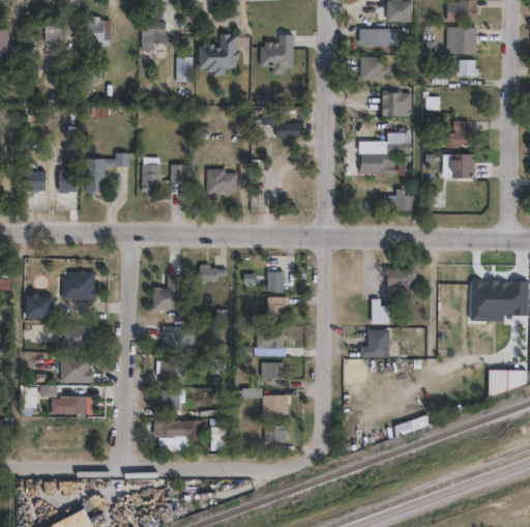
[(388,0),(413,1),(413,21),(387,21),(388,0)]
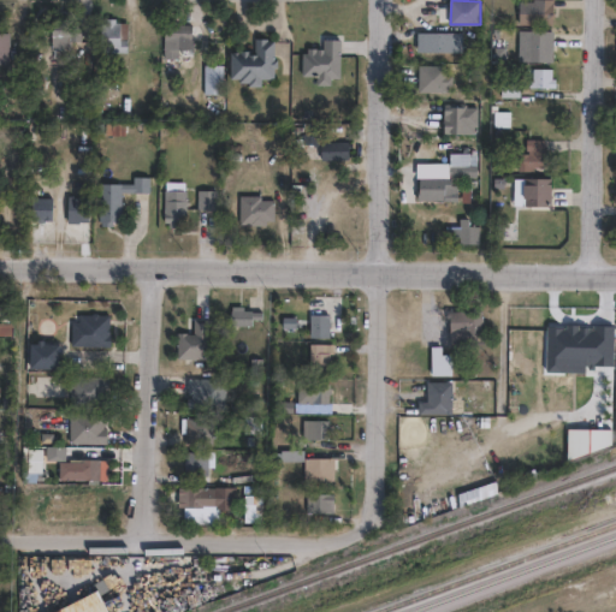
[(556,0),(556,24),(521,24),(521,1),(535,1),(535,0),(556,0)]
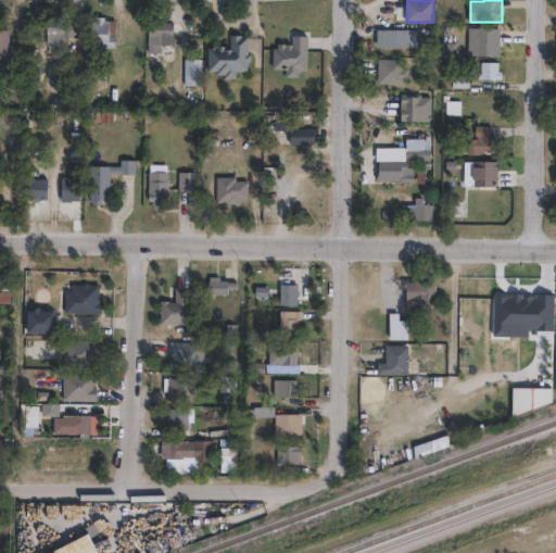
[(103,17),(103,21),(115,21),(115,48),(90,48),(90,21),(95,21),(95,17),(103,17)]
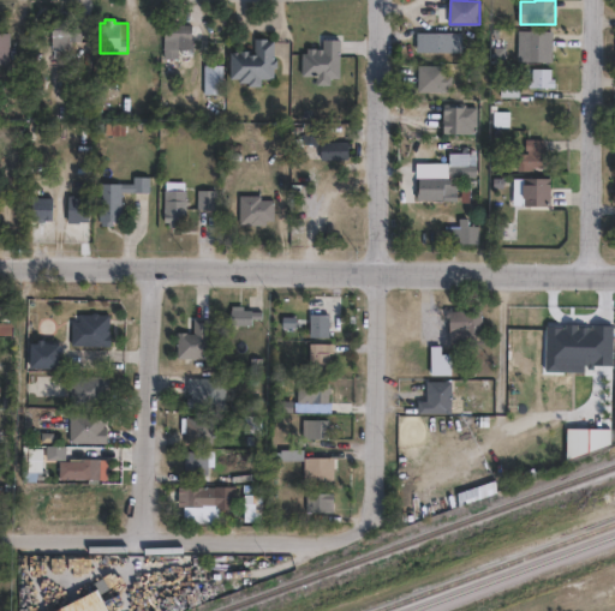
[(175,23),(175,27),(192,27),(191,51),(175,51),(175,59),(162,59),(163,25),(167,25),(167,23),(175,23)]
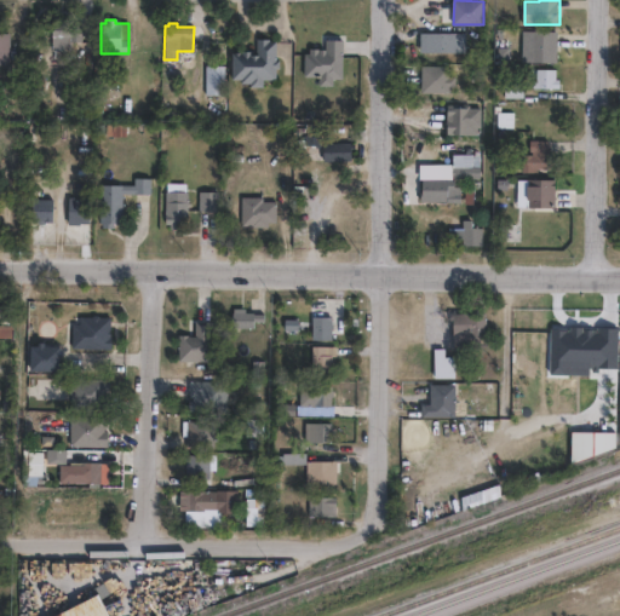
[(82,33),(81,42),(69,42),(69,52),(51,52),(52,30),(70,30),(70,33),(82,33)]
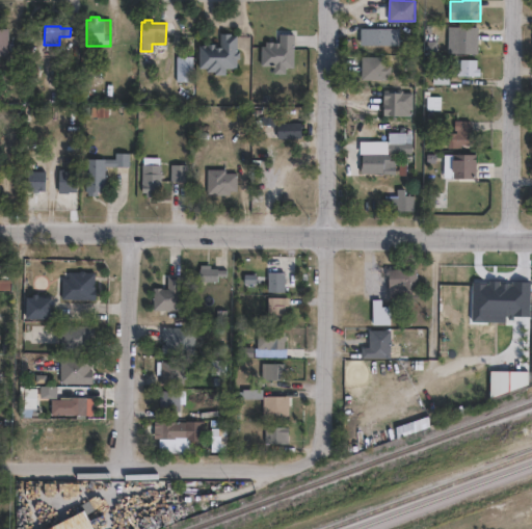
[(479,27),(479,54),(454,53),(454,44),(453,44),(453,38),(454,38),(454,27),(479,27)]
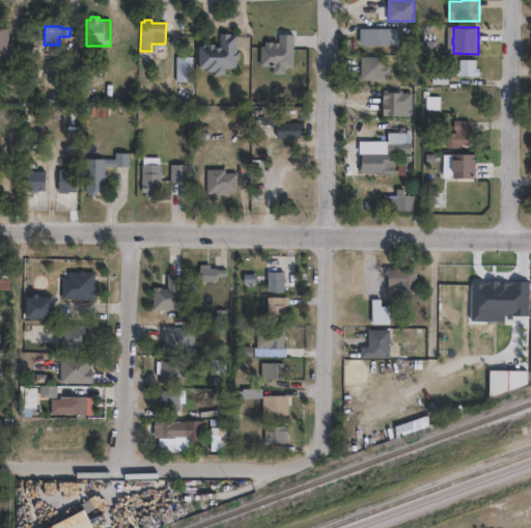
[(7,55),(0,55),(0,28),(8,29),(7,55)]
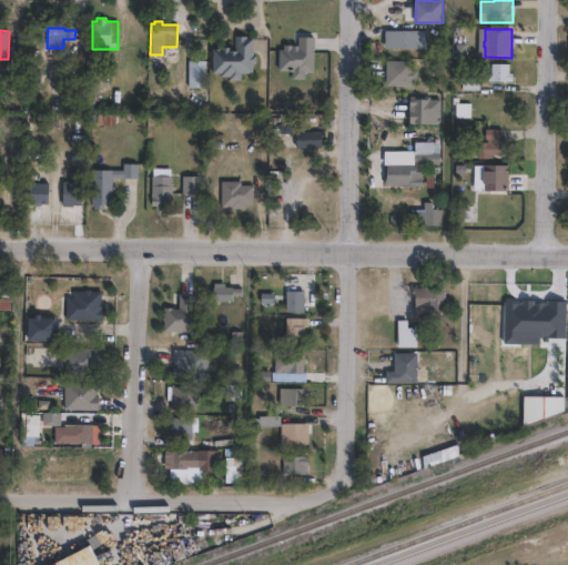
[(427,31),(427,48),(386,48),(386,30),(427,31)]
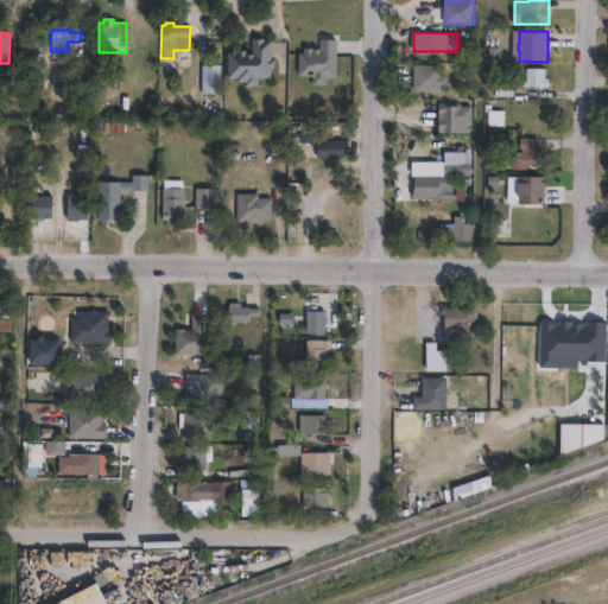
[(272,38),(271,78),(259,78),(259,86),(238,84),(238,80),(228,80),(228,52),(238,52),(238,50),(252,51),(252,38),(272,38)]
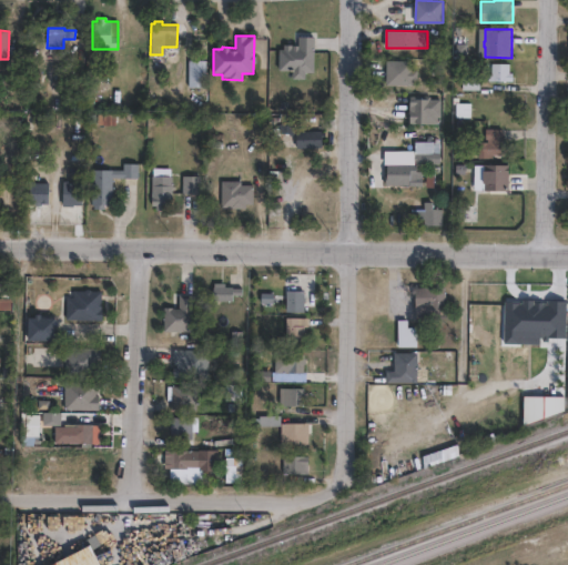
[(315,37),(314,72),(305,72),(305,79),(293,79),(293,71),(279,70),(280,49),(283,49),(284,44),(298,46),(298,37),(315,37)]
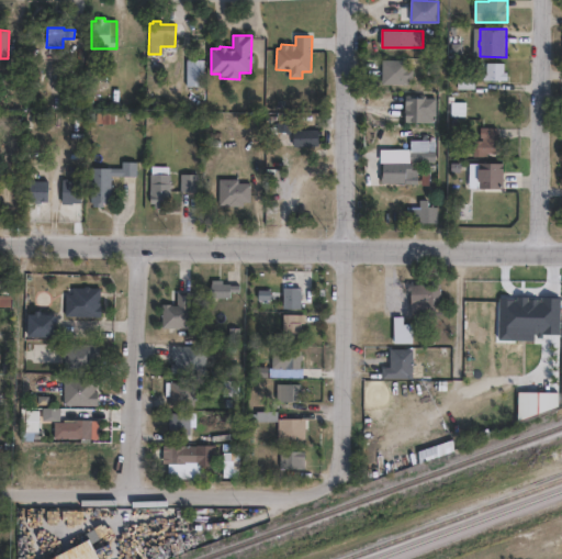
[(408,59),(408,69),(414,69),(414,84),(383,84),(383,60),(408,59)]
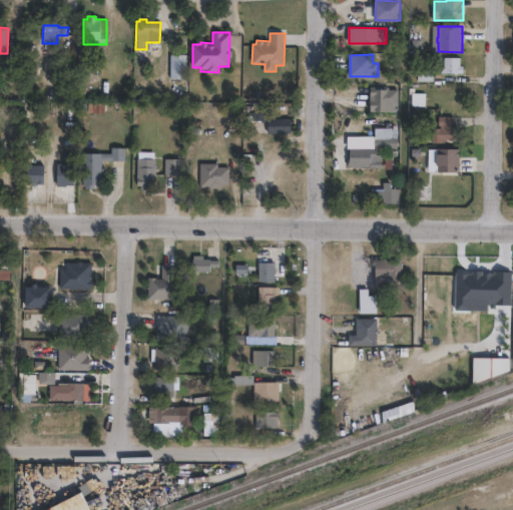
[(184,55),(184,80),(169,80),(169,55),(184,55)]
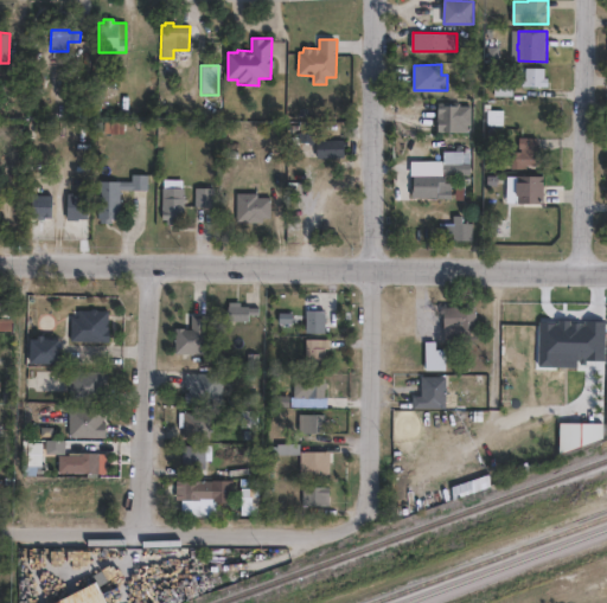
[(550,78),(550,87),(523,87),(523,79),(526,79),(526,68),(545,69),(545,78),(550,78)]
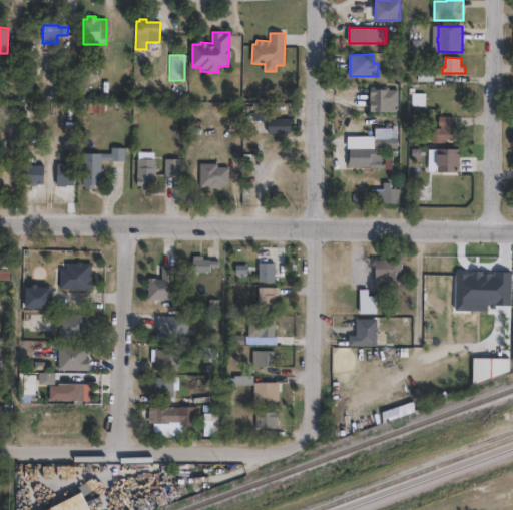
[(434,81),(419,81),(419,69),(434,69),(434,81)]
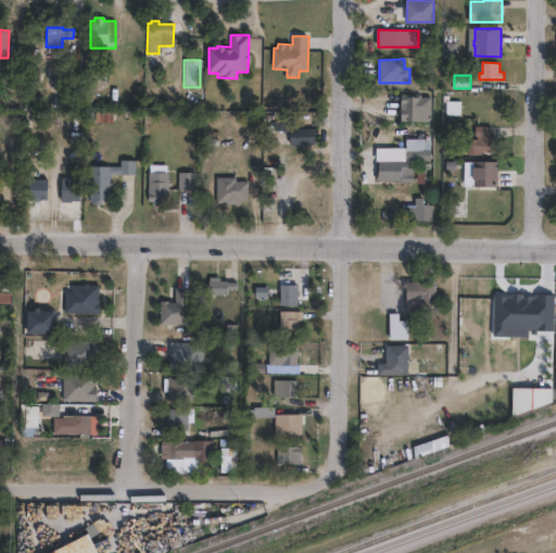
[(431,97),(431,114),(403,114),(403,112),(401,112),(401,108),(403,108),(403,96),(431,97)]
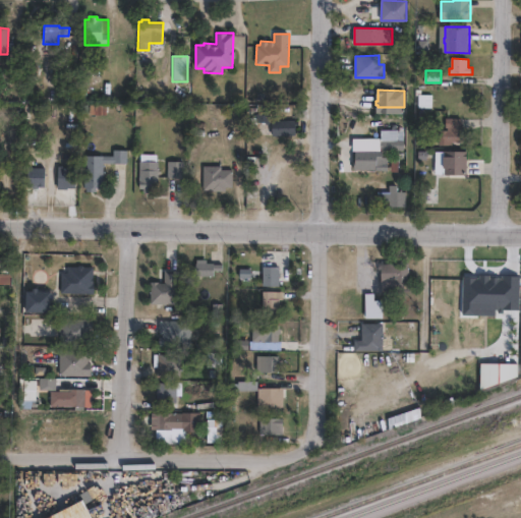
[(460,118),(460,126),(462,126),(462,131),(460,131),(460,141),(455,141),(455,145),(438,145),(438,129),(447,129),(447,127),(445,127),(445,118),(460,118)]
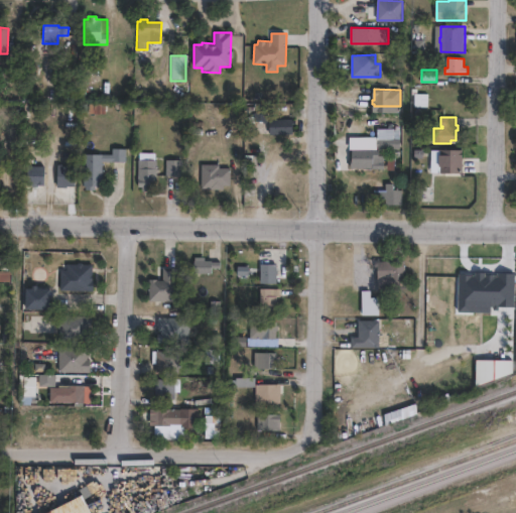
[(291,134),(269,134),(269,120),(291,119),(291,134)]
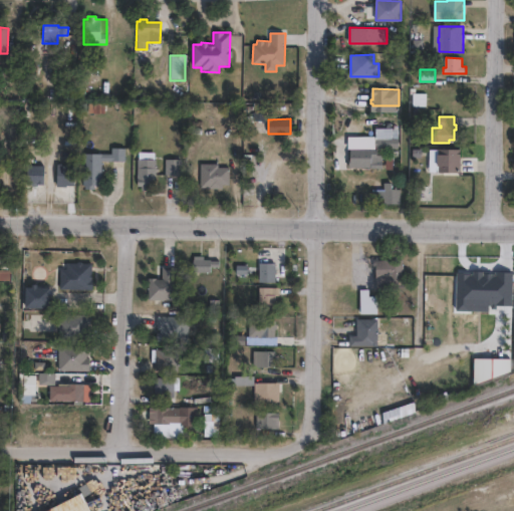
[(391,128),(391,138),(398,138),(398,147),(374,147),(374,128),(391,128)]
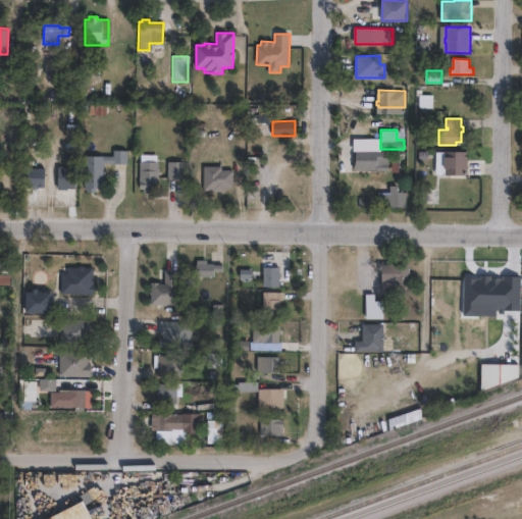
[(97,189),(97,193),(87,193),(87,189),(85,189),(85,156),(113,156),(113,150),(127,151),(127,164),(103,164),(103,189),(97,189)]
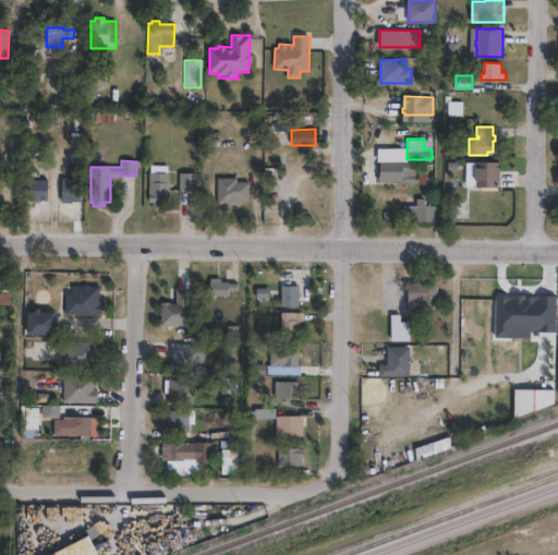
[(414,166),(414,175),(415,175),(415,183),(377,182),(377,172),(379,172),(379,160),(409,160),(409,166),(414,166)]
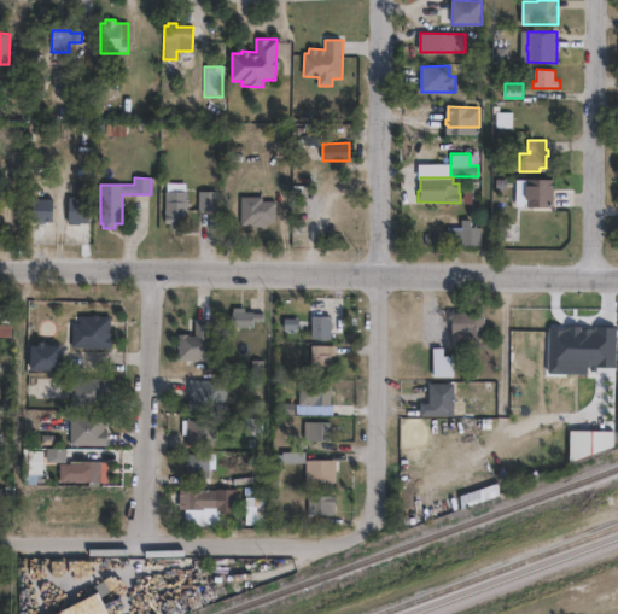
[(553,206),(516,206),(516,179),(529,179),(553,179),(553,206)]
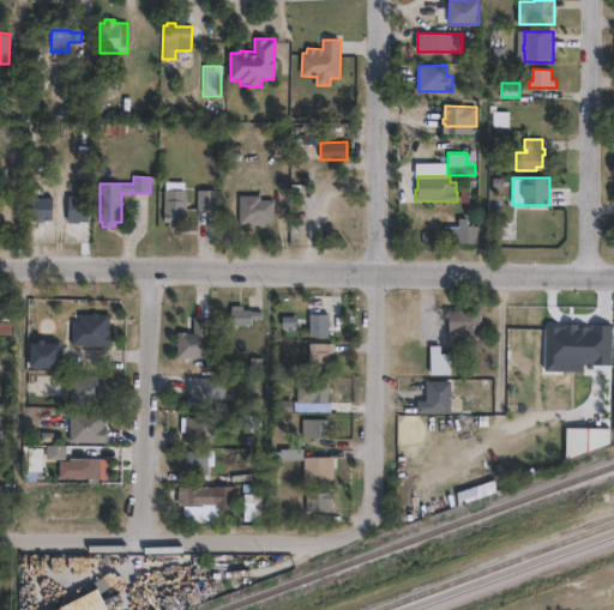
[(187,191),(187,223),(178,223),(178,228),(169,228),(169,223),(164,223),(164,182),(185,182),(185,191),(187,191)]
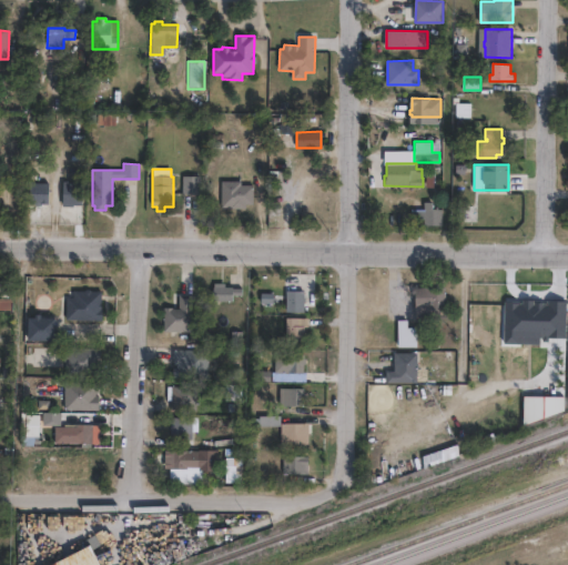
[(201,177),(200,194),(183,194),(183,177),(201,177)]
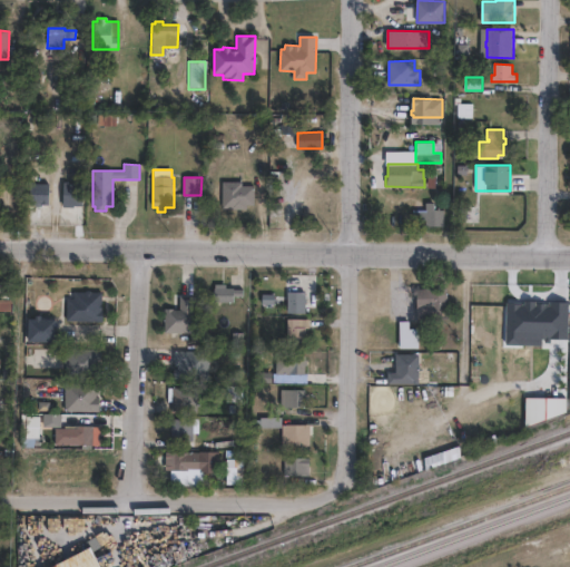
[(49,184),(49,205),(29,204),(29,182),(35,182),(35,183),(49,184)]
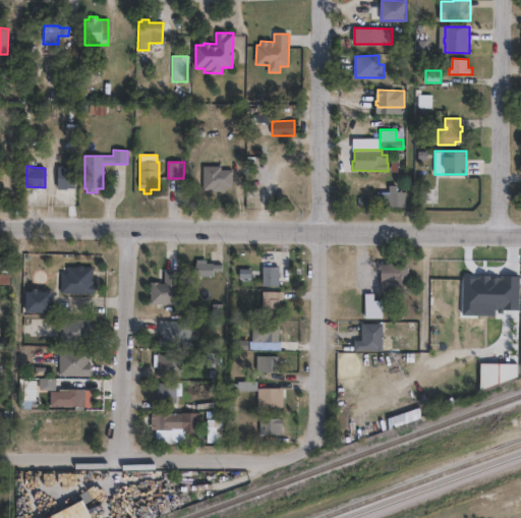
[(61,166),(61,168),(73,168),(73,173),(75,173),(75,187),(67,187),(67,189),(57,189),(57,166),(61,166)]
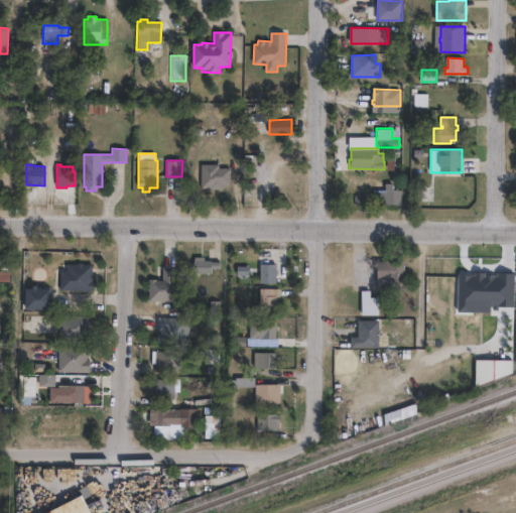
[(202,191),(230,191),(230,166),(202,166),(202,191)]
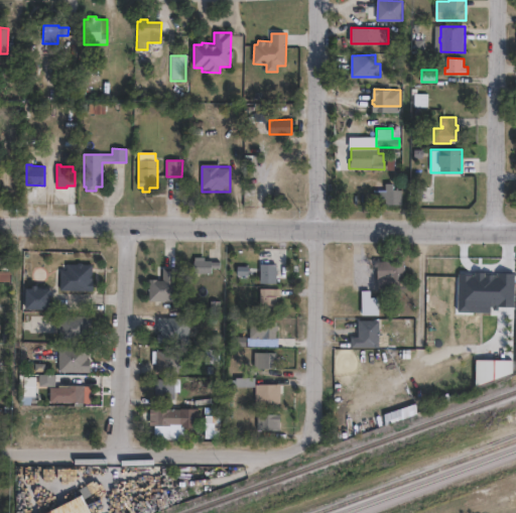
[(389,183),(389,189),(399,189),(399,205),(382,205),(382,199),(370,199),(371,189),(383,189),(383,183),(389,183)]
